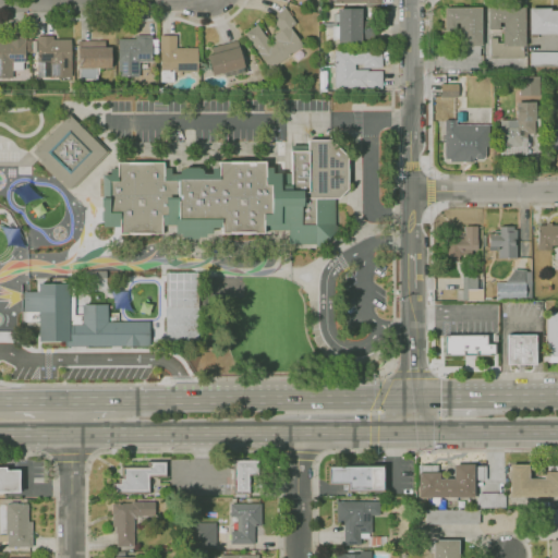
[(523,58),(490,58),(490,38),(497,38),(497,43),(502,43),(502,28),(504,28),(504,23),(499,23),(499,28),(498,28),(498,29),(488,29),(488,8),(524,7),(525,46),(523,46),(523,58)]
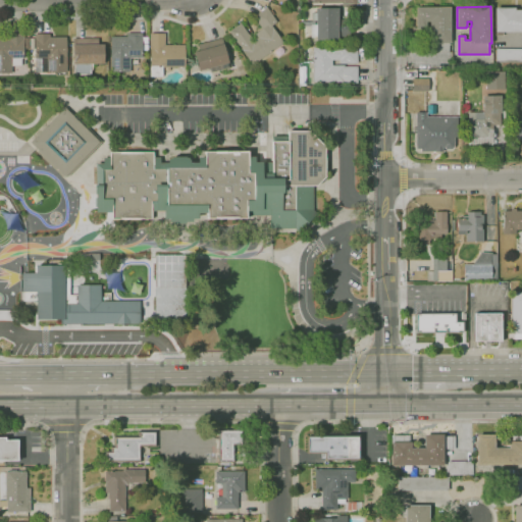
[(252,65),(228,31),(241,23),(249,35),(249,34),(253,40),(257,38),(255,34),(262,30),(253,16),(267,7),(269,10),(271,9),(274,14),(272,15),(277,21),(272,25),(284,43),(252,65)]
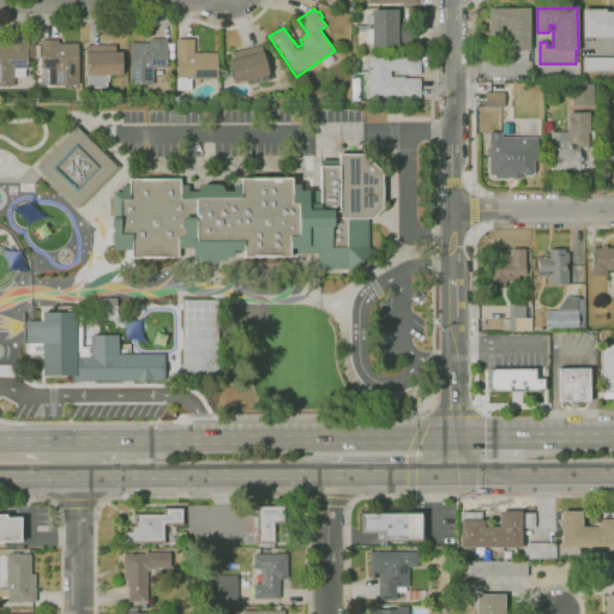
[(528,62),(487,64),(487,49),(500,49),(500,40),(506,40),(506,25),(500,25),(500,34),(489,34),(489,8),(529,8),(529,50),(528,50),(528,62)]
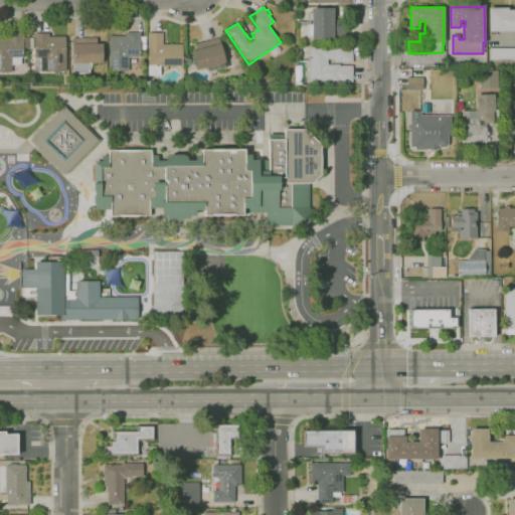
[(496,35),(489,35),(489,31),(488,31),(488,8),(508,7),(508,10),(514,10),(514,8),(514,31),(496,31),(496,35)]
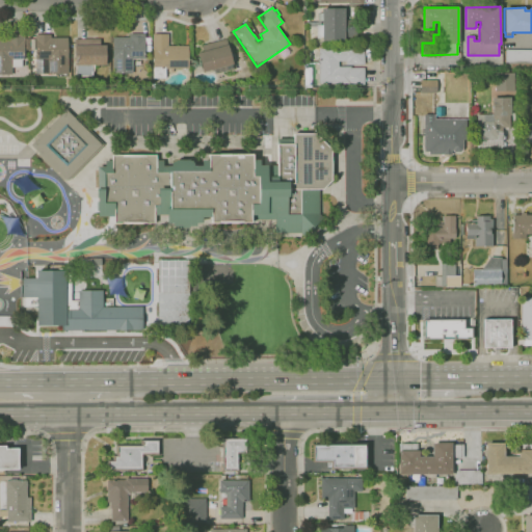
[(346,42),(338,42),(338,41),(322,41),(322,38),(317,38),(317,27),(307,27),(306,22),(318,22),(318,12),(321,12),(321,8),(346,8),(346,20),(356,19),(356,37),(346,38),(346,42)]
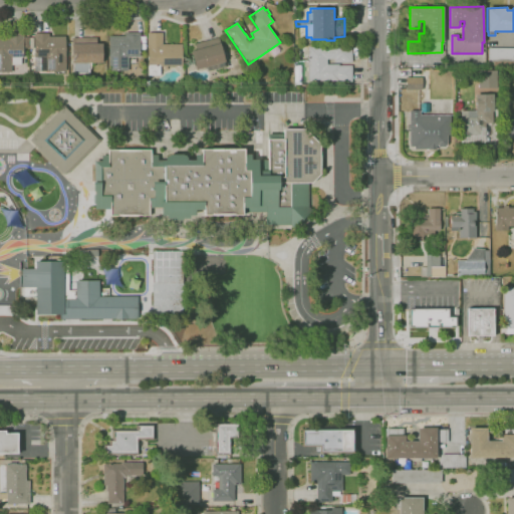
[(127,70),(109,70),(108,36),(124,36),(124,33),(141,32),(141,36),(145,36),(146,49),(140,49),(140,56),(127,57),(127,70)]
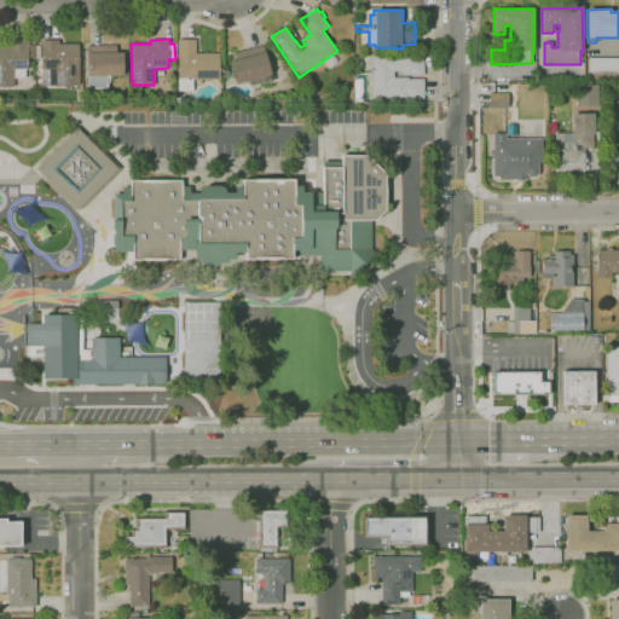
[(13,87),(0,87),(0,47),(11,47),(11,40),(28,40),(28,44),(35,44),(35,58),(28,58),(28,69),(25,69),(25,79),(15,79),(13,87)]
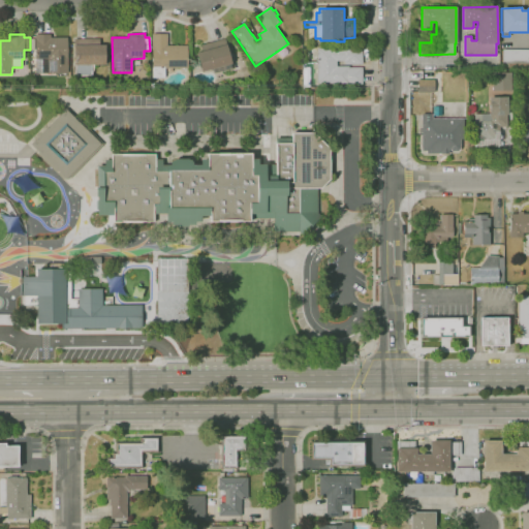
[(68,73),(49,73),(49,71),(35,71),(35,50),(30,50),(30,38),(35,38),(35,34),(51,34),(51,37),(67,37),(68,73)]
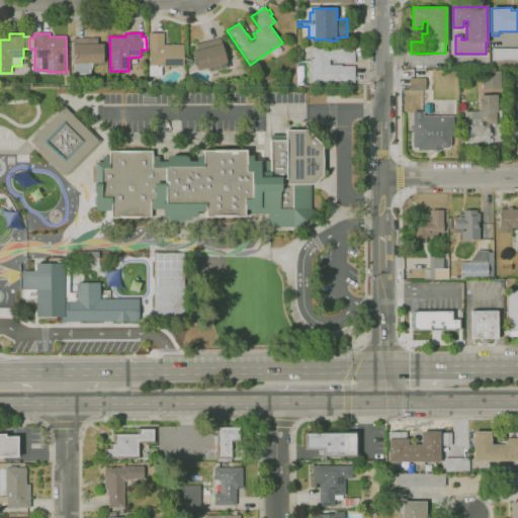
[(150,76),(149,33),(164,33),(164,45),(183,45),(184,66),(161,67),(161,76),(150,76)]
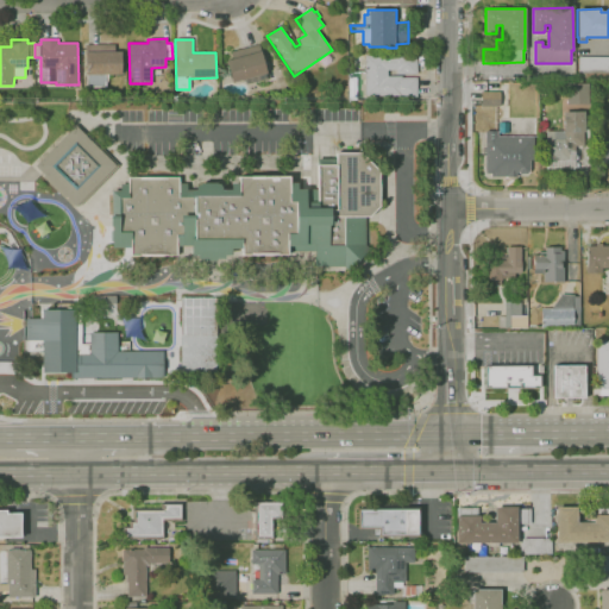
[(106,87),(87,87),(87,75),(86,75),(86,44),(114,44),(114,51),(121,51),(121,75),(106,75),(106,87)]
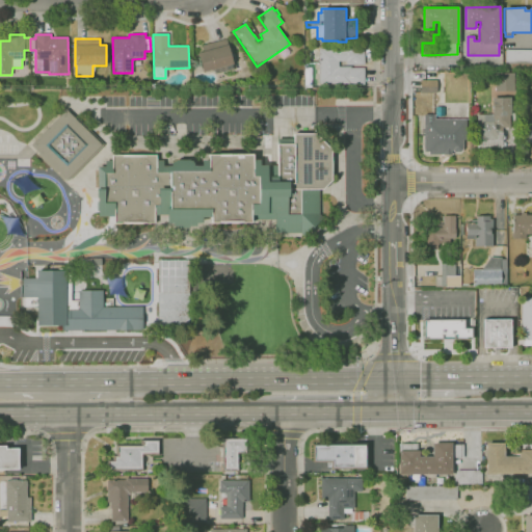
[(214,75),(213,70),(203,73),(197,53),(203,52),(202,46),(227,38),(230,52),(234,51),(239,68),(214,75)]
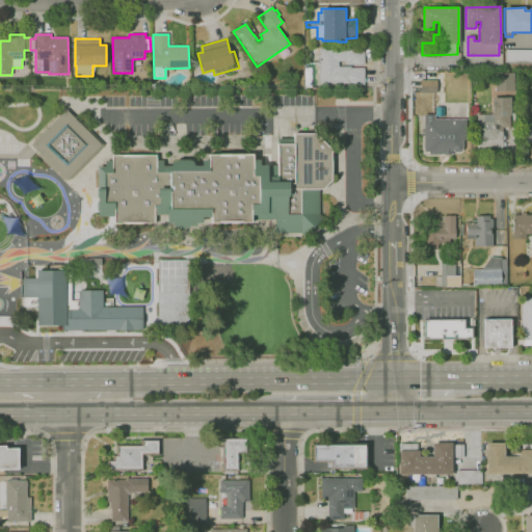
[(364,85),(349,85),(349,84),(319,84),(319,48),(364,48),(364,64),(346,64),(346,61),(339,61),(339,67),(351,67),(351,68),(364,68),(364,85)]
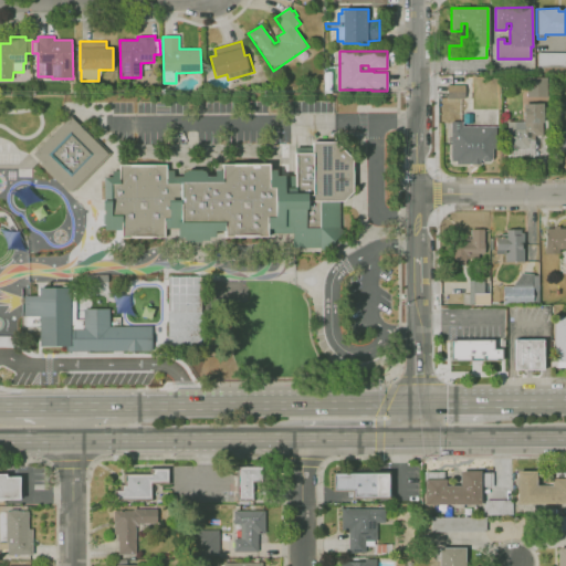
[(565,66),(538,67),(538,53),(565,53),(565,66)]
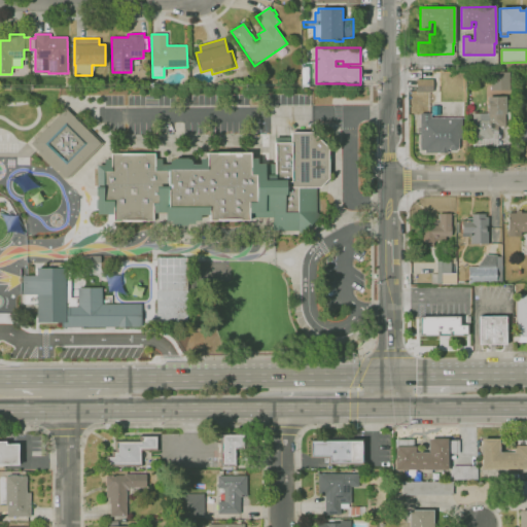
[(490,74),(507,74),(507,94),(490,94),(490,74)]
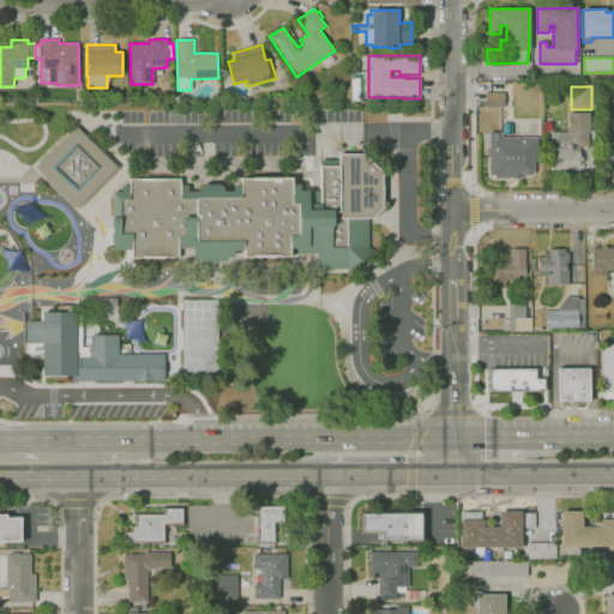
[(485,92),(503,92),(503,107),(485,107),(485,92)]
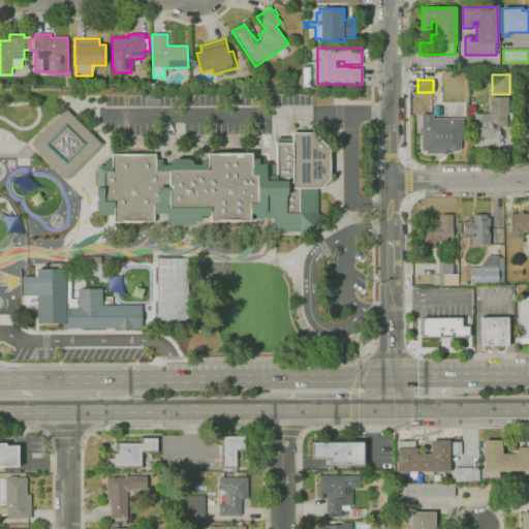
[(490,115),(490,97),(508,97),(508,125),(507,125),(507,149),(477,149),(477,115),(490,115)]
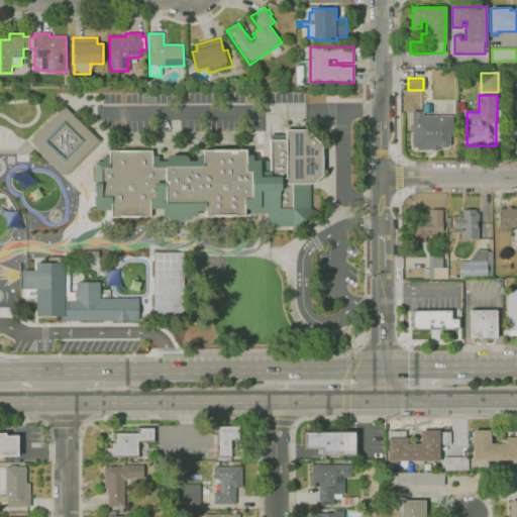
[(63,106),(29,140),(60,174),(67,174),(100,139),(63,106)]
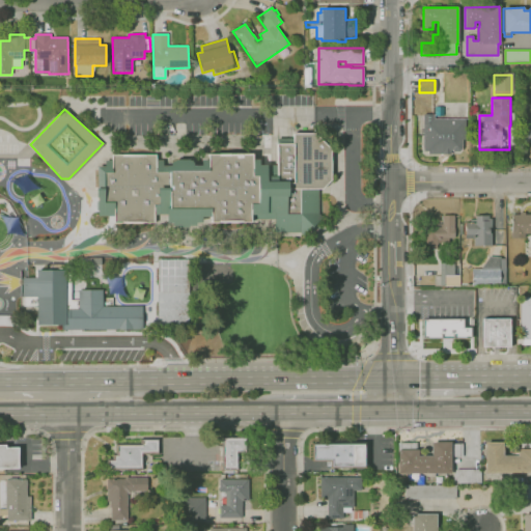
[(422,115),(469,116),(468,156),(421,154),(422,115)]
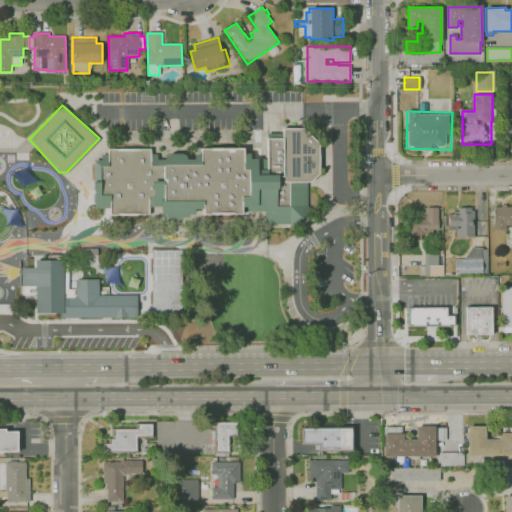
[(511,116),(503,116),(503,136),(511,136),(511,132),(511,116)]
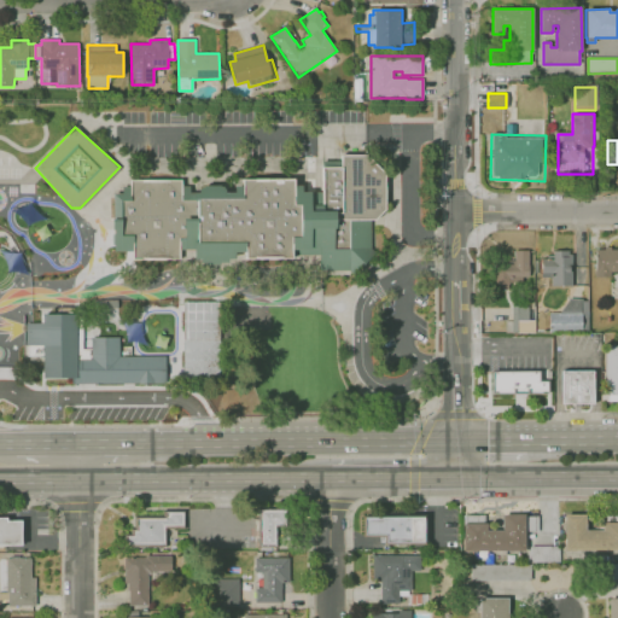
[(112,250),(130,250),(130,258),(179,258),(179,249),(193,249),(193,258),(199,258),(199,262),(208,261),(208,264),(219,264),(219,262),(227,262),(227,258),(233,258),(233,252),(243,252),(243,258),(291,257),(291,254),(318,254),(318,269),(356,269),(373,252),(369,248),(369,220),(373,220),(384,209),(384,173),(365,153),(339,155),(339,159),(320,159),(320,191),(301,191),(301,185),(292,185),(292,179),(240,179),(240,185),(233,185),(233,192),(223,192),(223,188),(222,188),(222,186),(219,186),(219,185),(202,185),(202,186),(198,186),(198,187),(197,187),(197,191),(192,191),(192,185),(181,185),(181,180),(129,180),(129,186),(120,186),(120,192),(110,192),(110,217),(111,217),(111,229),(112,229),(112,250)]
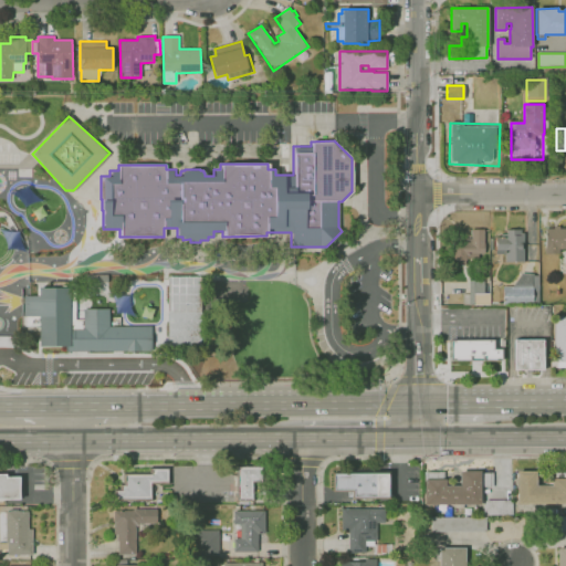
[(565,227),(544,228),(544,253),(559,253),(559,247),(565,247),(565,227)]
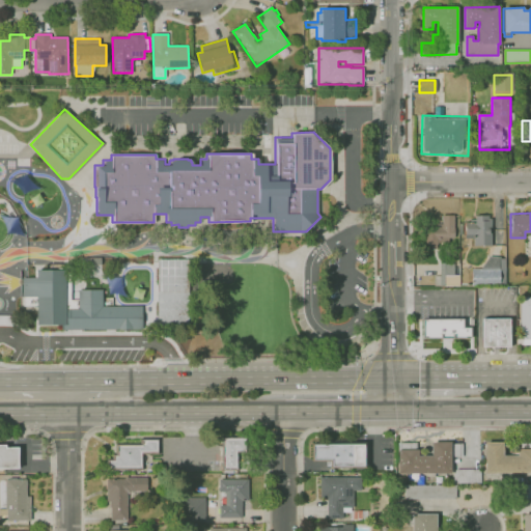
[(454,215),(441,215),(441,224),(424,224),(423,244),(453,245),(454,215)]
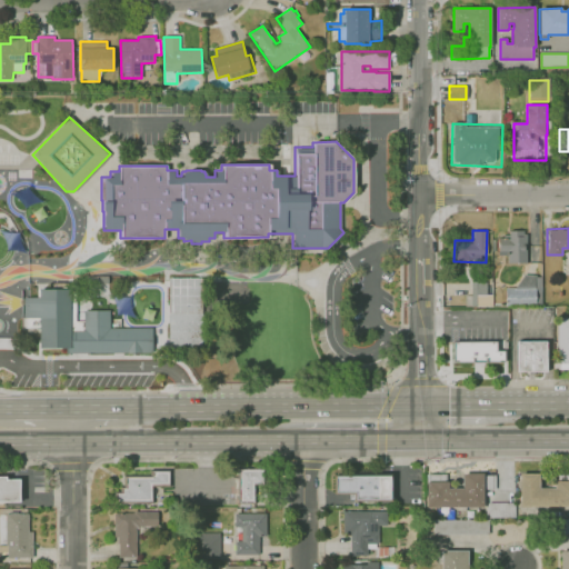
[(526,230),(507,230),(507,236),(498,236),(497,256),(507,256),(506,262),(525,263),(526,230)]
